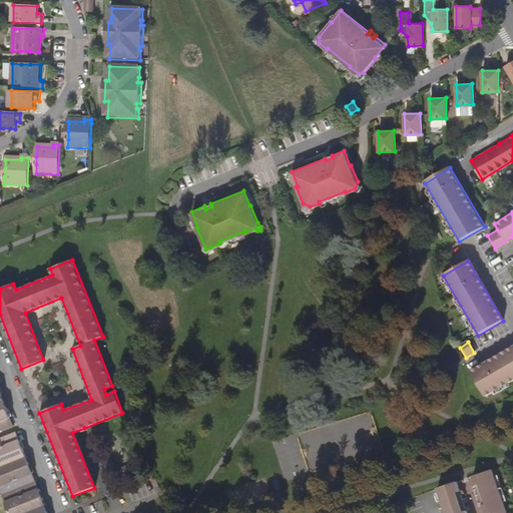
[(512,347),(470,373),(484,398),(512,380),(512,347)]
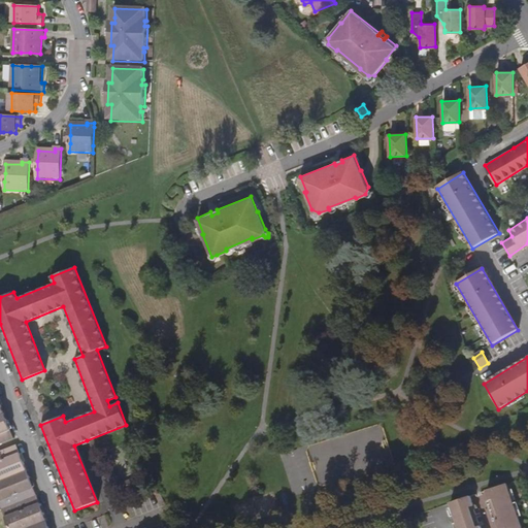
[(0,443),(3,443),(0,435),(0,433),(11,429),(4,413),(0,414),(0,443)]
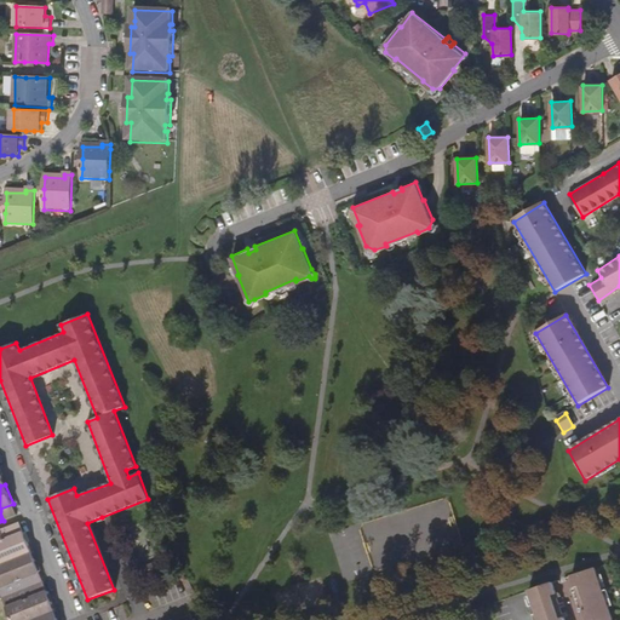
[(17,515),(13,504),(0,509),(0,511),(4,521),(17,515)]
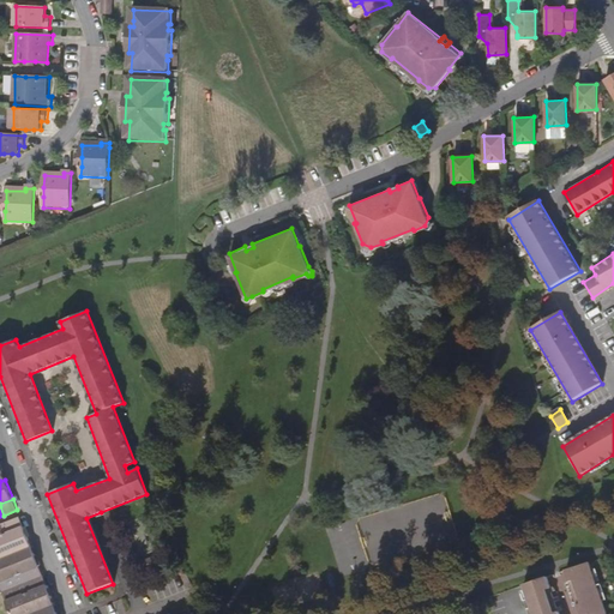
[(20,517),(0,525),(0,559),(32,547),(20,517)]
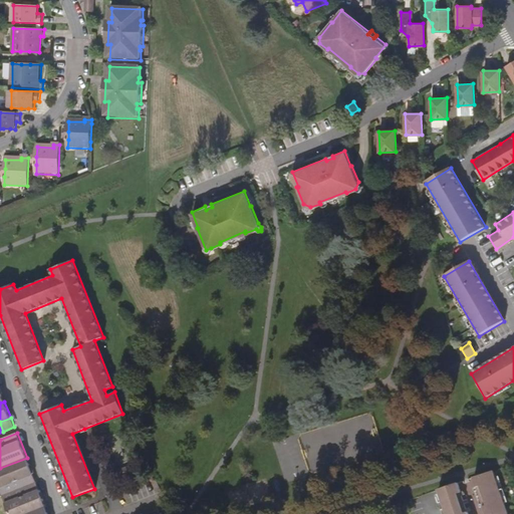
[(34,475),(27,458),(0,468),(0,489),(3,496),(25,487),(22,480),(34,475)]
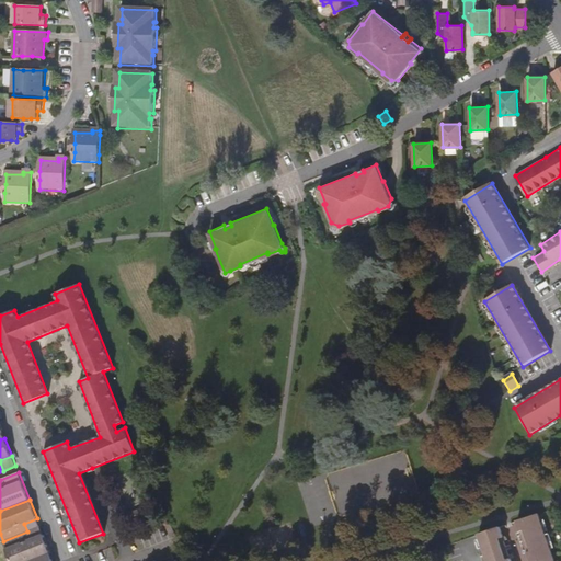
[(130,513),(134,522),(146,516),(142,508),(130,513)]
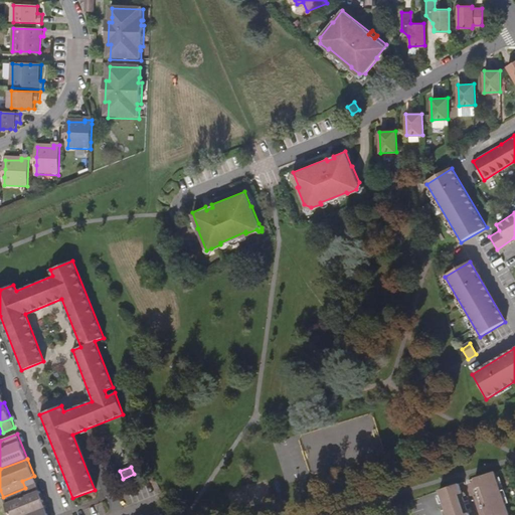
[(495,473),(476,480),(479,490),(483,489),(484,493),(488,505),(489,508),(486,509),(487,514),(509,514),(507,507),(498,480),(495,473)]
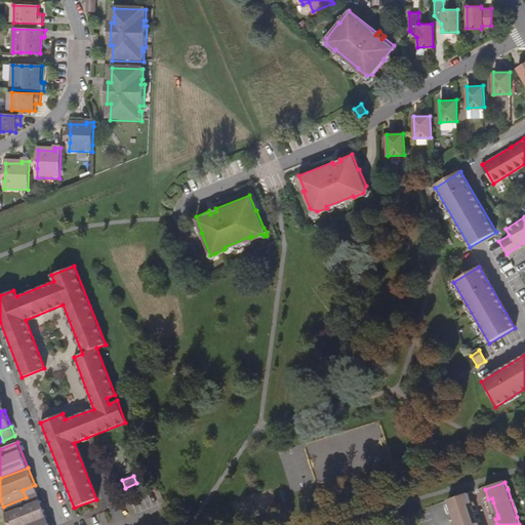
[(38,493),(35,485),(23,490),(26,497),(38,493)]
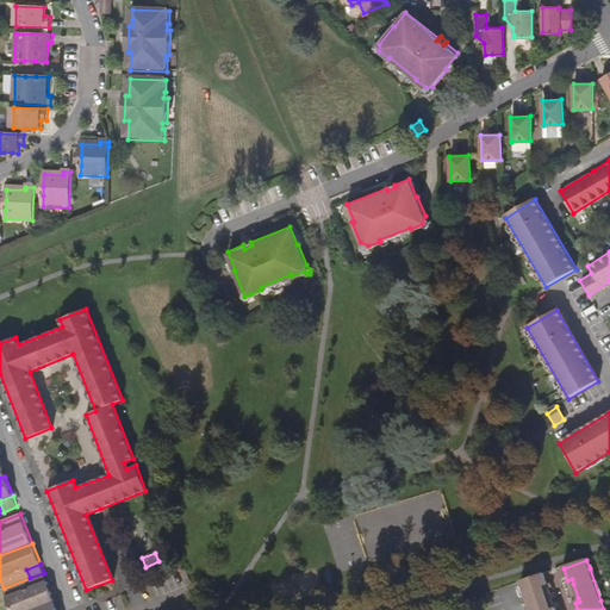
[(593,567),(590,568),(601,601),(604,599),(593,567)]
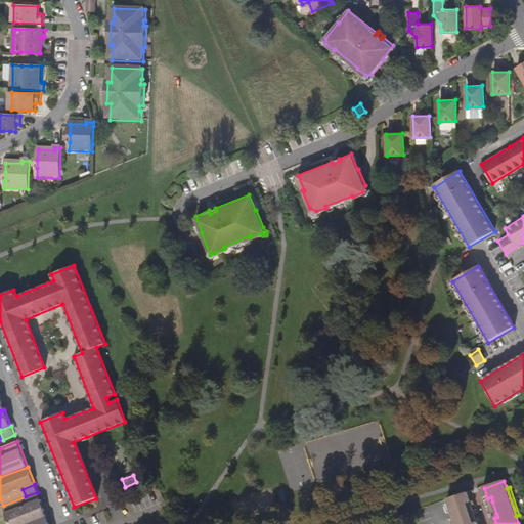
[(41,499),(38,492),(26,496),(29,505),(41,499)]
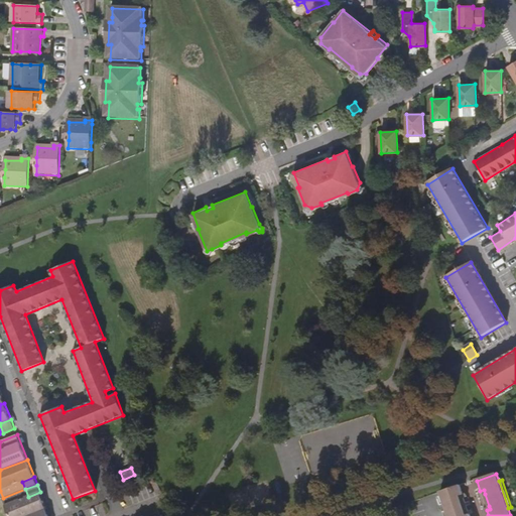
[(461,486),(441,493),(443,498),(448,515),(471,515),(470,515),(466,515),(466,513),(462,502),(461,498),(465,496),(461,486)]
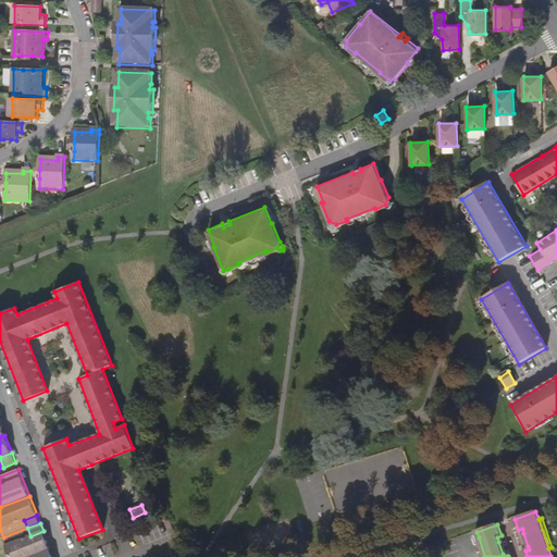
[(51,549),(44,531),(31,536),(27,528),(3,537),(10,556),(33,556),(50,551),(51,549)]
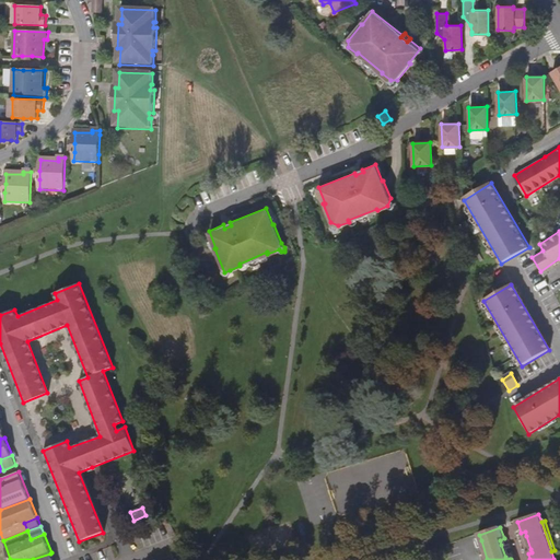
[(522,537),(527,550),(531,549),(526,536),(522,537)]
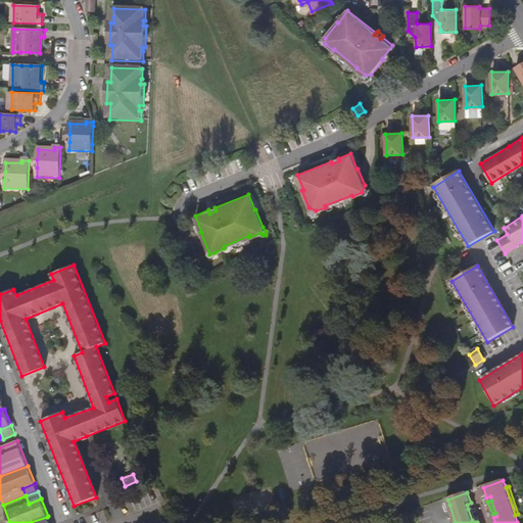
[(450,522),(455,522),(449,505),(445,507),(450,522)]
